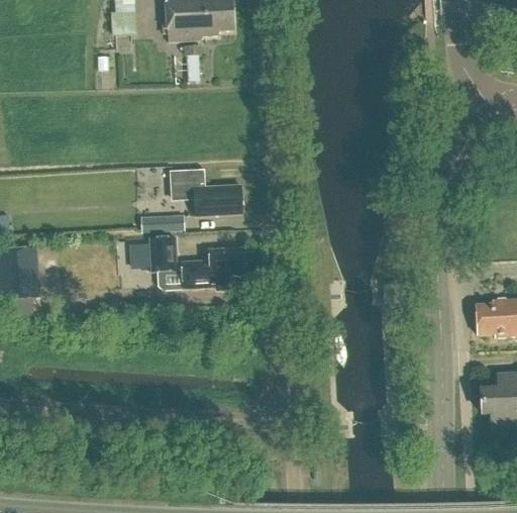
[(111,0),(114,33),(136,32),(134,0),(111,0)]
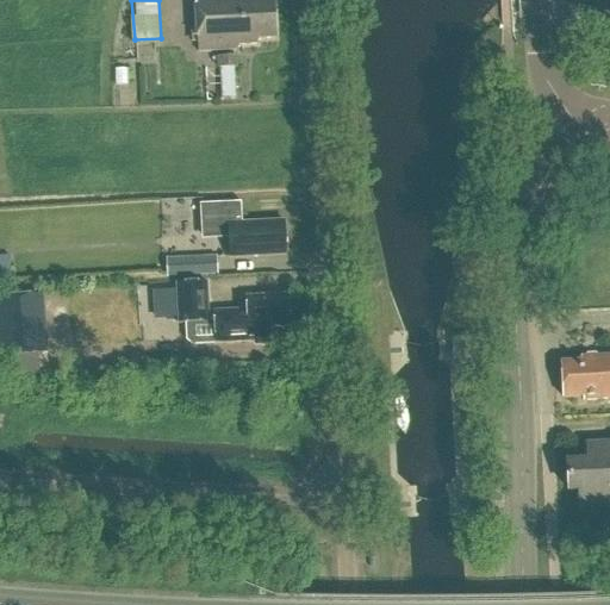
[(237,42),(257,42),(257,36),(275,36),(273,0),(194,0),(198,49),(237,47),(237,42)]
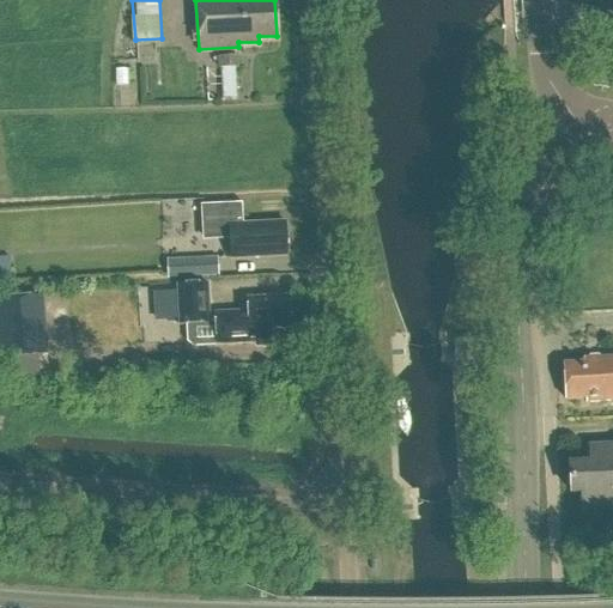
[(237,53),(217,54),(218,66),(238,65),(237,53)]
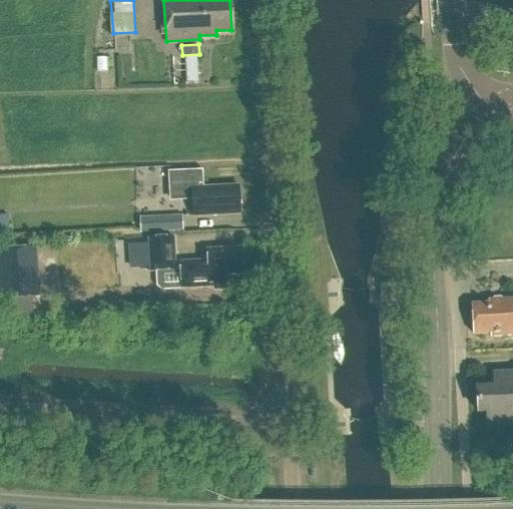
[(202,167),(169,169),(171,197),(192,196),(193,214),(202,213),(240,211),(238,183),(203,185),(202,167)]
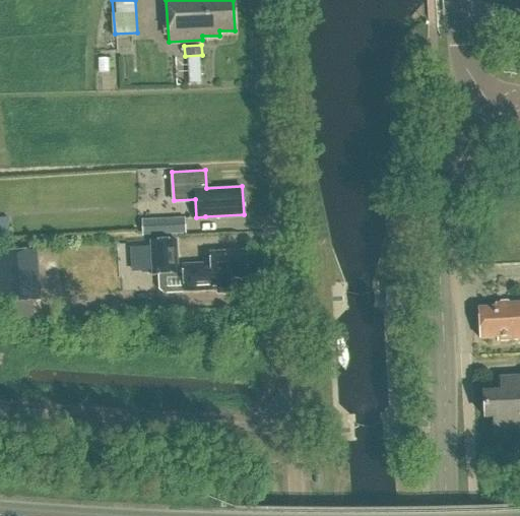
[(183,217),(140,219),(141,234),(184,232),(183,217)]
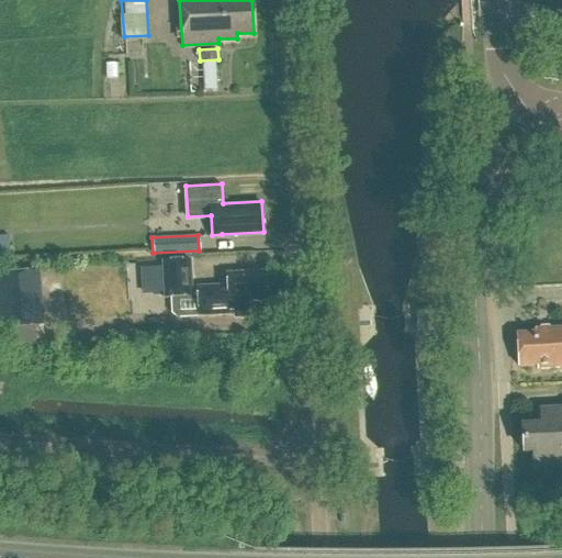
[(160,260),(163,298),(170,297),(192,296),(191,292),(190,258),(171,259),(160,260)]
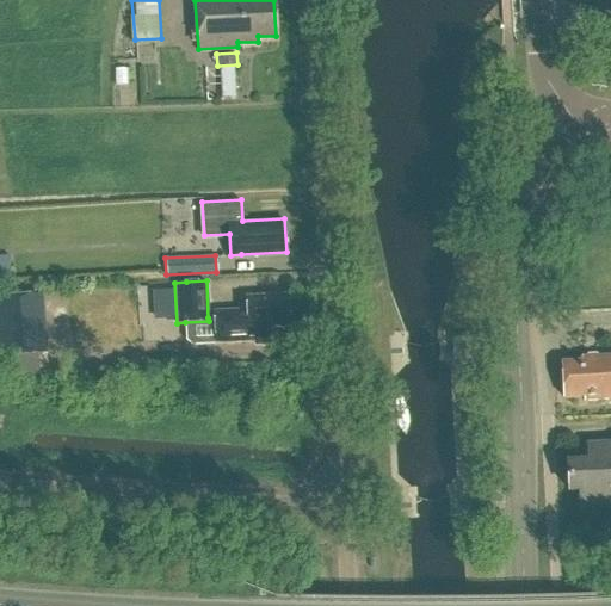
[(43,292),(0,296),(0,356),(47,353),(43,292)]
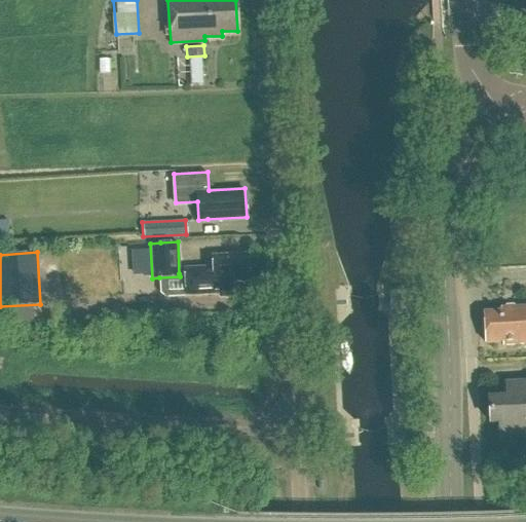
[(232,281),(250,280),(248,252),(212,254),(212,267),(185,268),(185,273),(179,273),(180,276),(159,277),(160,291),(165,295),(219,292),(219,295),(233,294),(232,281)]
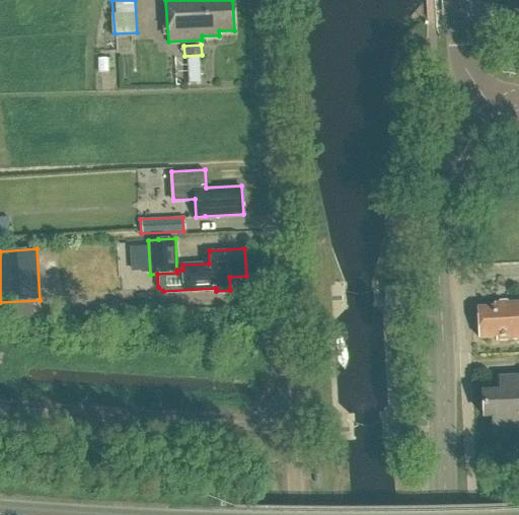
[(478,305),(477,305),(478,337),(496,336),(496,339),(518,337),(518,300),(496,301),(496,294),(477,295),(478,305)]
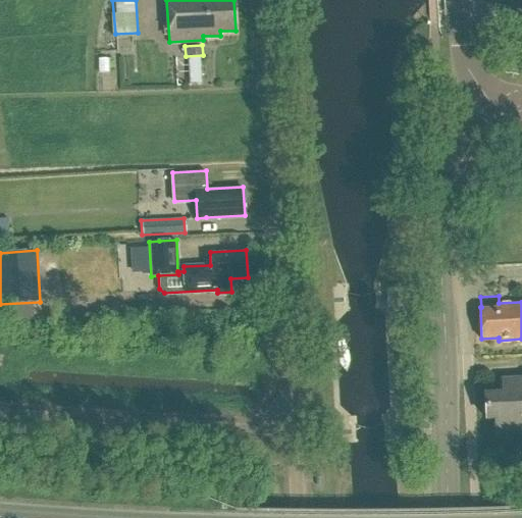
[(503,393),(485,394),(486,417),(494,417),(496,431),(518,430),(519,434),(521,434),(521,376),(502,378),(503,393)]
